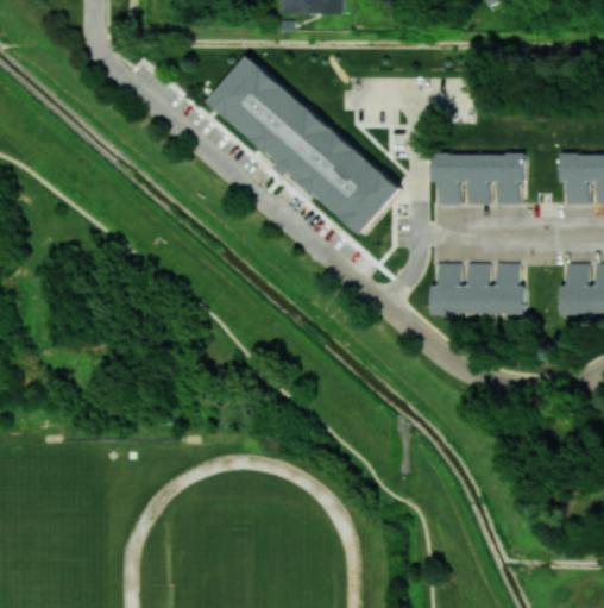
[(277,0),(277,14),(340,14),(340,0),(277,0)]
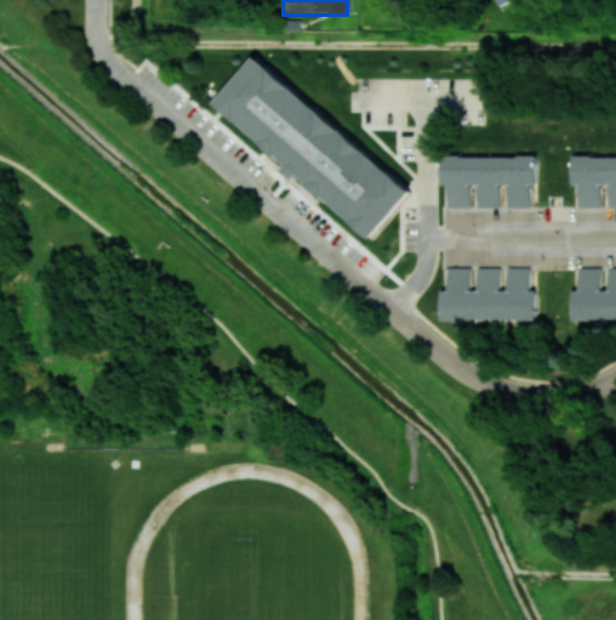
[(285,166),(280,171),(292,181),(295,178),(370,239),(410,191),(250,60),(211,106),(285,166)]
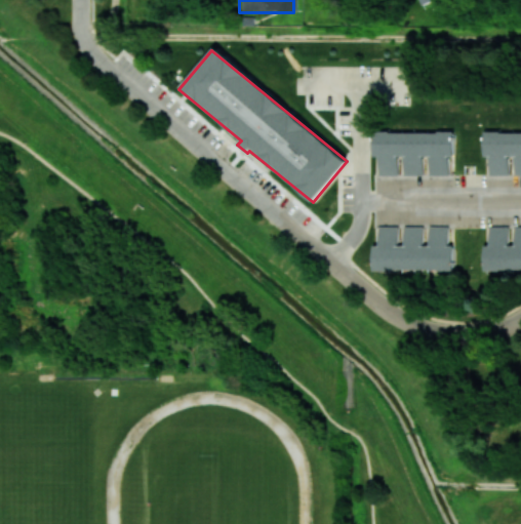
[(395,176),(395,158),(400,158),(400,176),(419,176),(419,158),(426,158),(426,176),(445,176),(445,158),(450,158),(450,133),(370,132),(370,158),(375,158),(375,176),(395,176)]
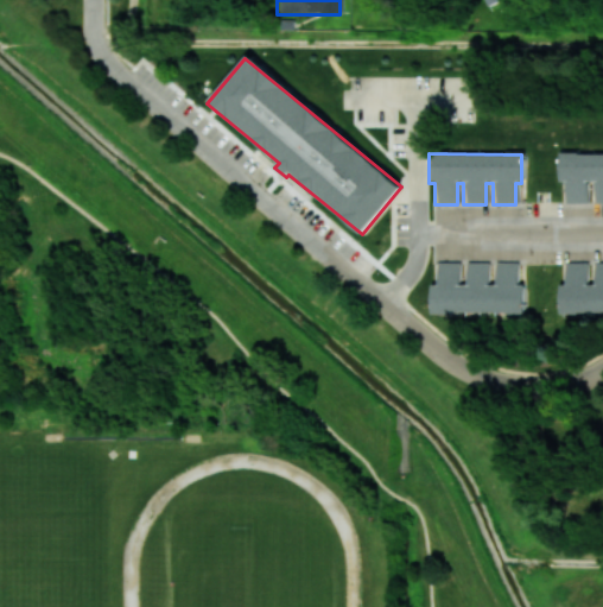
[(602,203),(602,153),(557,155),(557,183),(563,183),(563,204),(584,204),(584,183),(591,183),(591,204),(602,203)]
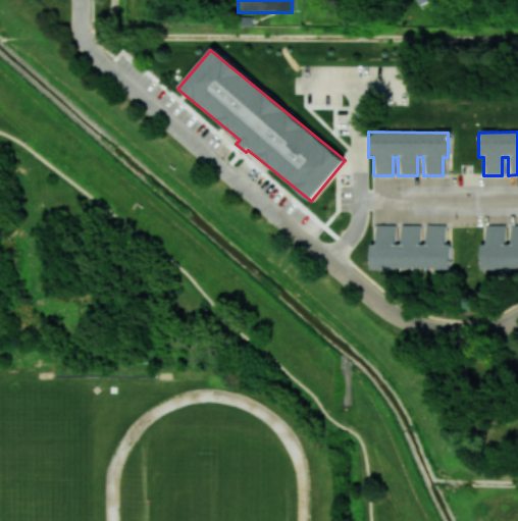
[(368,269),(448,269),(448,245),(443,245),(443,226),(423,226),(423,245),(417,245),(417,225),(398,226),(398,245),(393,245),(393,226),(373,226),(373,246),(368,246),(368,269)]
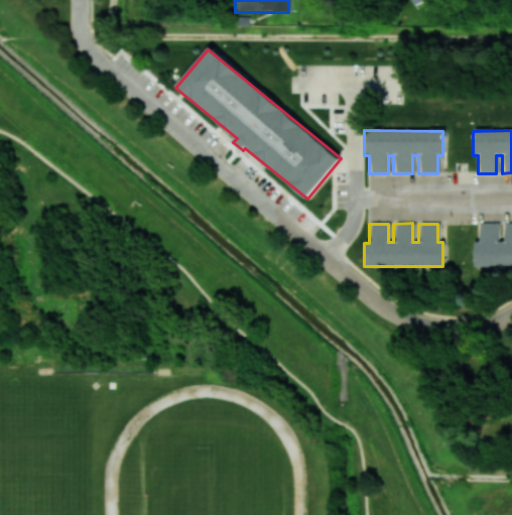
[(472,266),(511,266),(511,223),(502,224),(502,242),(496,242),(496,224),(477,224),(477,242),(472,242),(472,266)]
